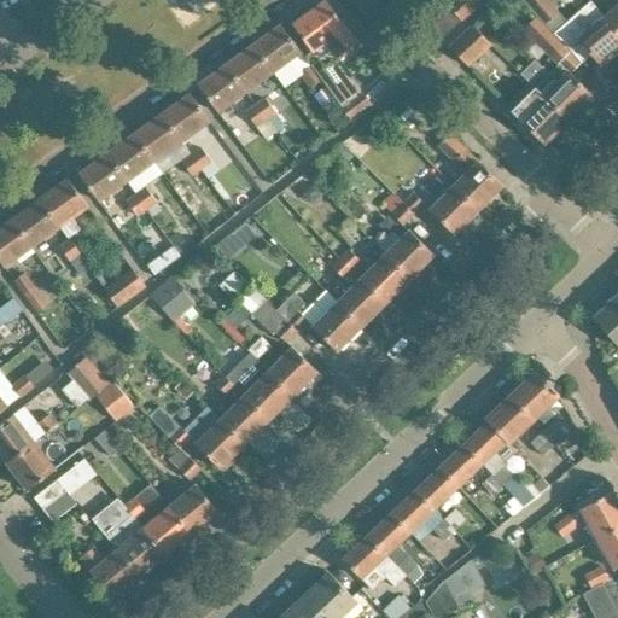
[(325,0),(292,24),(312,50),(305,54),(351,121),(373,105),(396,81),(383,66),(360,87),(339,59),(347,52),(350,48),(351,50),(354,47),(353,46),(359,40),(345,27),(325,0)]
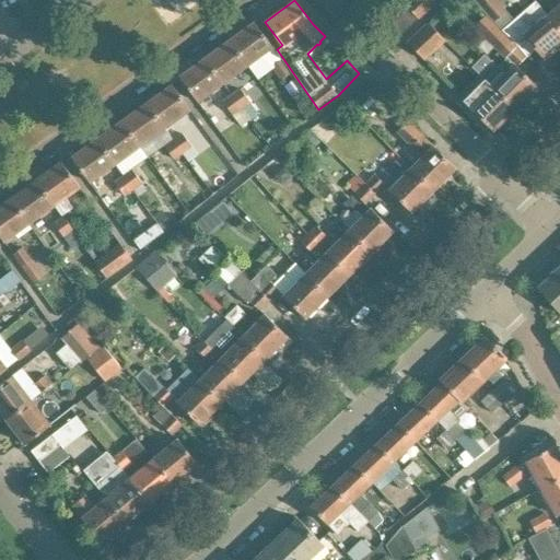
[(430,0),(411,0),(405,7),(417,19),(433,3),(430,0)]
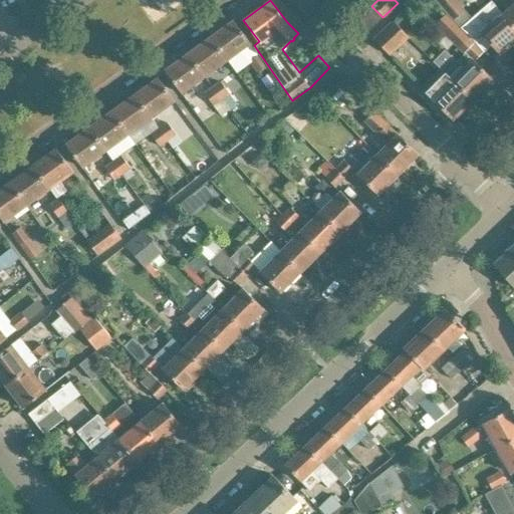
[(457,0),(434,0),(446,13),(454,20),(466,10),(457,0)]
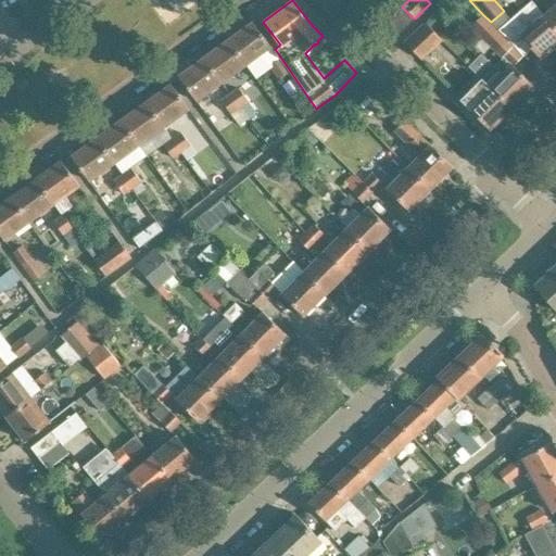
[(555,45),(555,28),(544,14),(532,0),(498,29),(506,38),(508,40),(522,57),(532,49),(540,59),(555,45)]
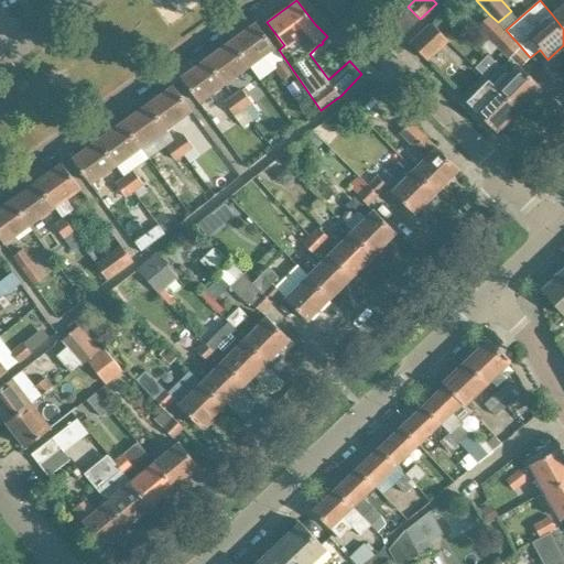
[(563,0),(562,0),(563,1),(563,3),(552,14),(563,29),(563,0)]
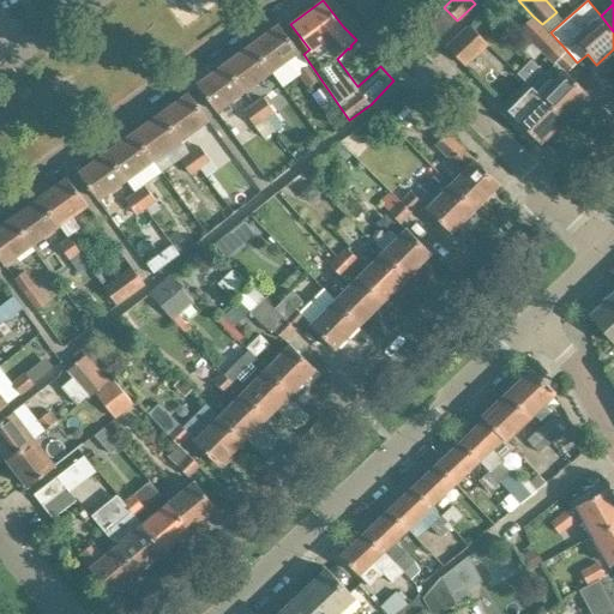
[(542,24),(533,16),(518,29),(548,59),(561,44),(559,42),(551,32),(548,30),(542,24)]
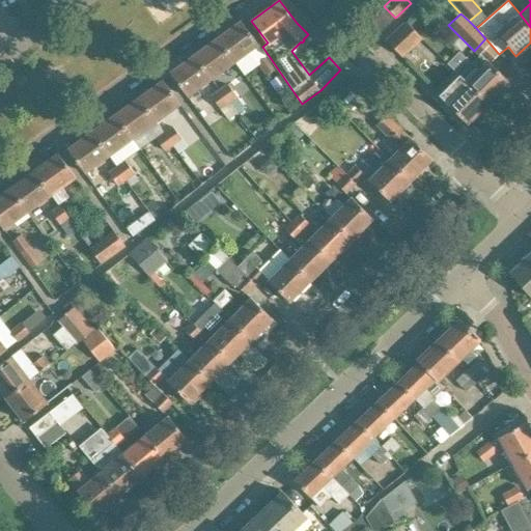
[(384,39),(402,57),(421,37),(403,20),(384,39)]
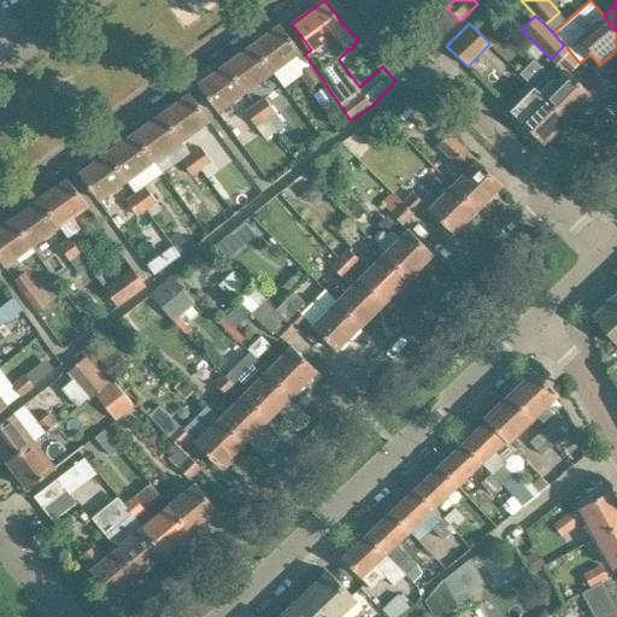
[(280,24),(252,43),(272,71),(300,52),(280,24)]
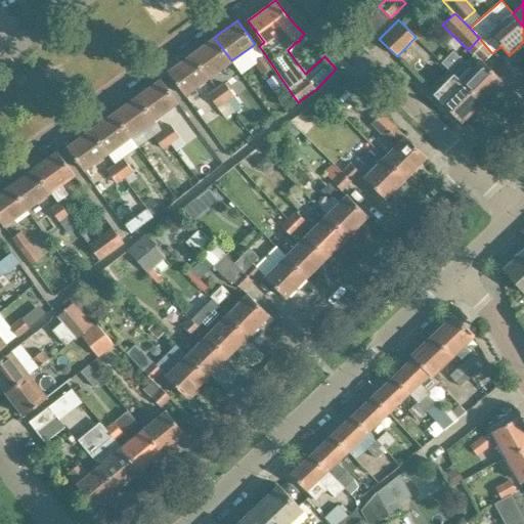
[(214,37),(190,54),(208,78),(231,60),(214,37)]
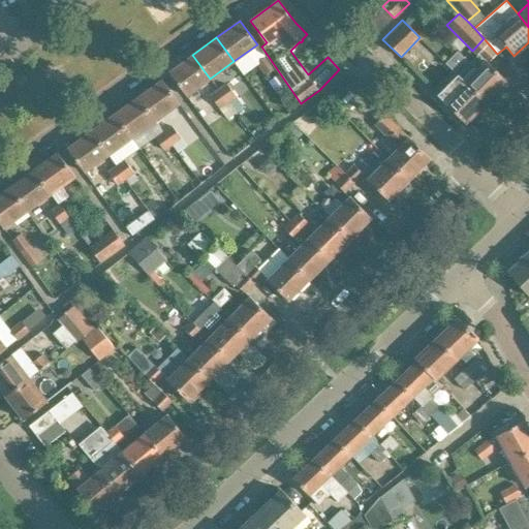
[(464,58),(453,69),(486,102),(506,81),(478,54),(469,63),(464,58)]
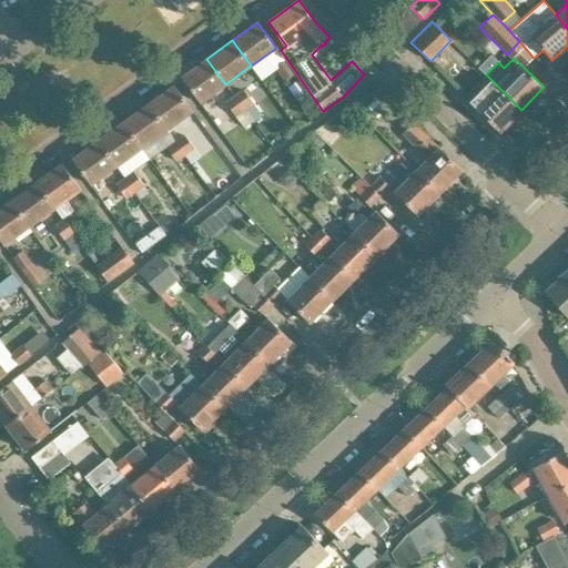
[(206,59),(182,78),(200,103),(225,84),(206,59)]
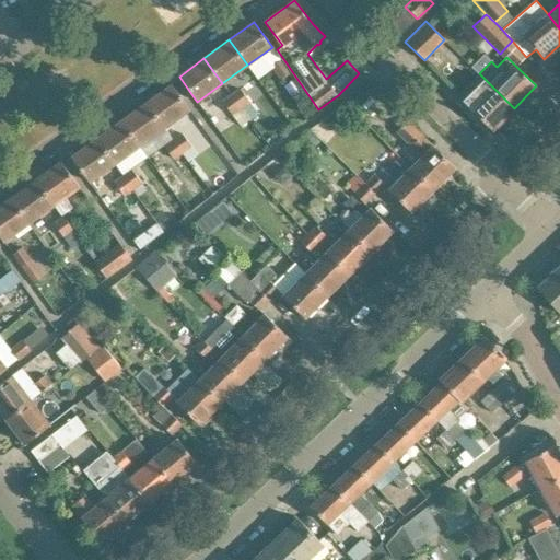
[(281,58),(270,66),(280,78),(291,70),(281,58)]
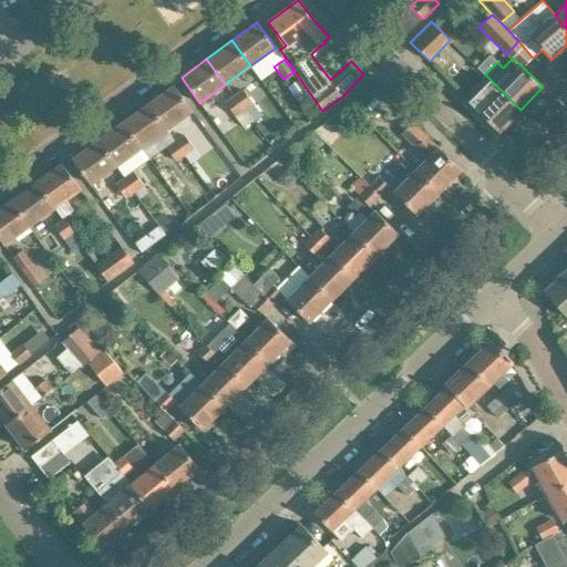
[(487,76),(465,99),(476,110),(498,132),(521,110),(487,76)]
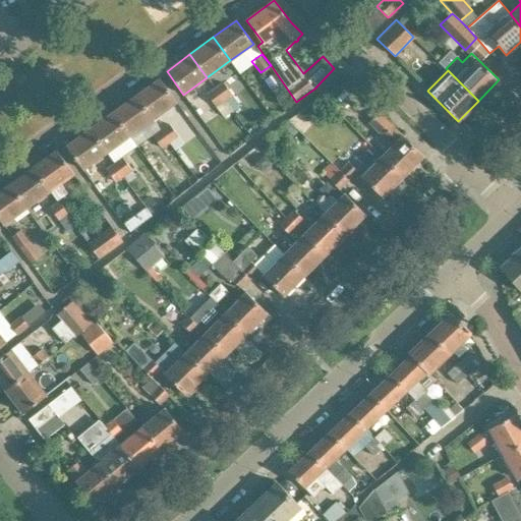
[(153,118),(176,102),(160,78),(136,96),(153,118)]
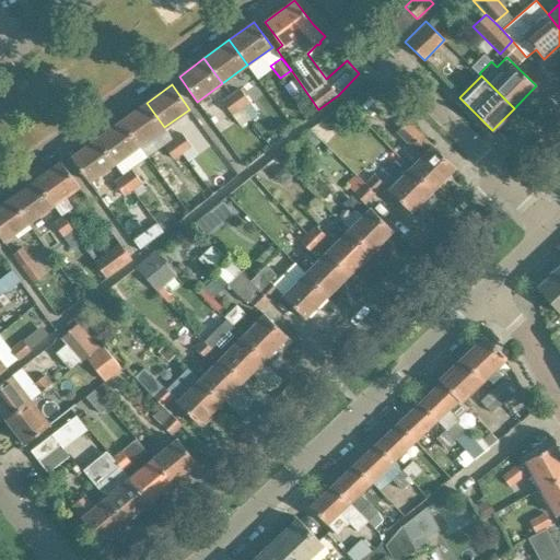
[(249,102),(240,86),(230,93),(241,108),(249,102)]
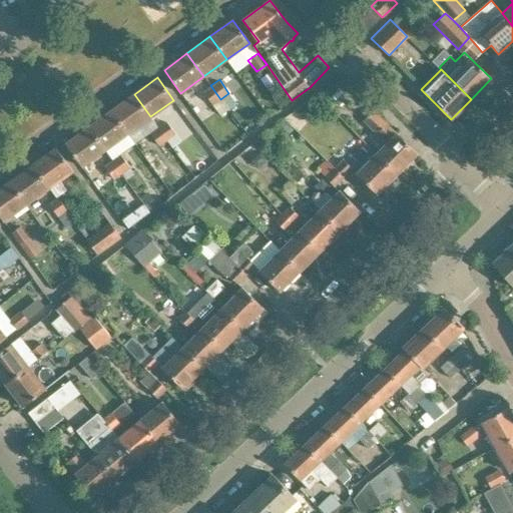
[(210,85),(202,92),(212,105),(220,115),(227,110),(220,99),(210,85)]
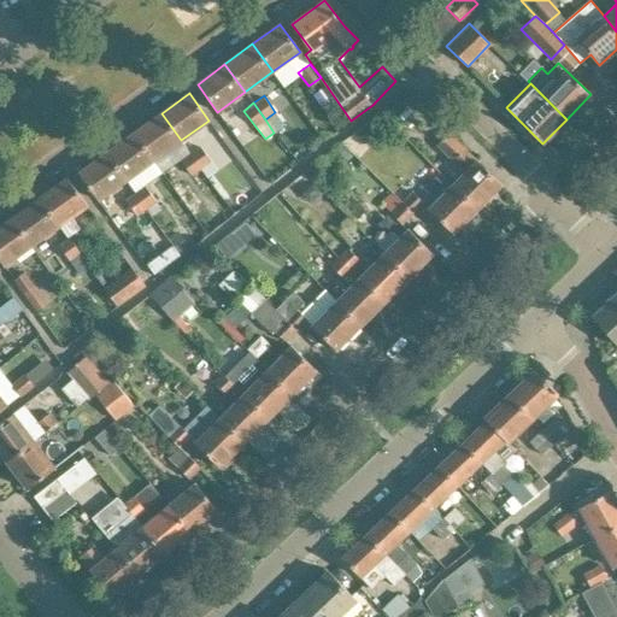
[(162,113),(134,133),(153,160),(181,140),(162,113)]
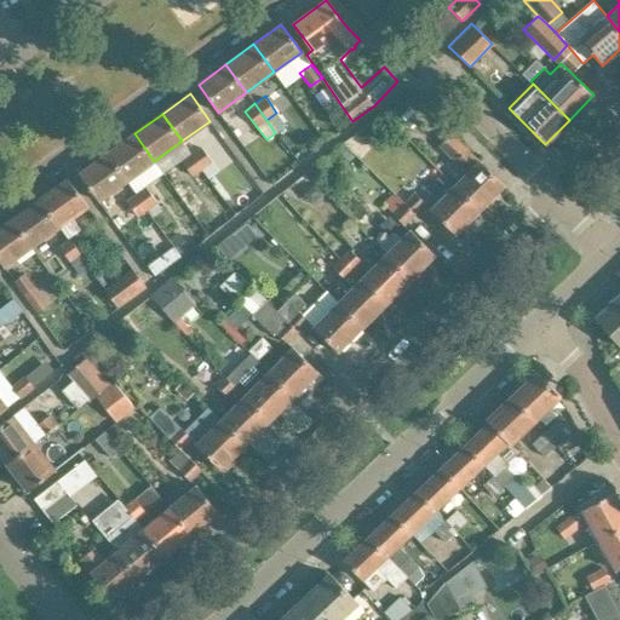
[(372,149),(356,132),(346,143),(362,159),(372,149)]
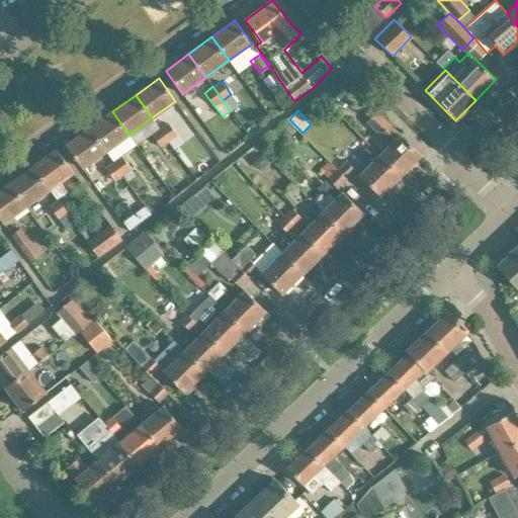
[(112,111),(89,128),(105,152),(128,135),(112,111)]
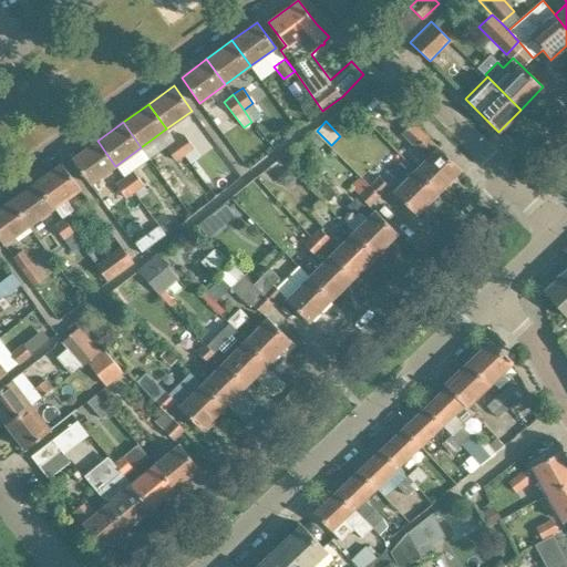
[(412,123),(402,134),(418,150),(426,158),(416,169),(439,192),(461,169),(439,147),(437,147),(412,123)]
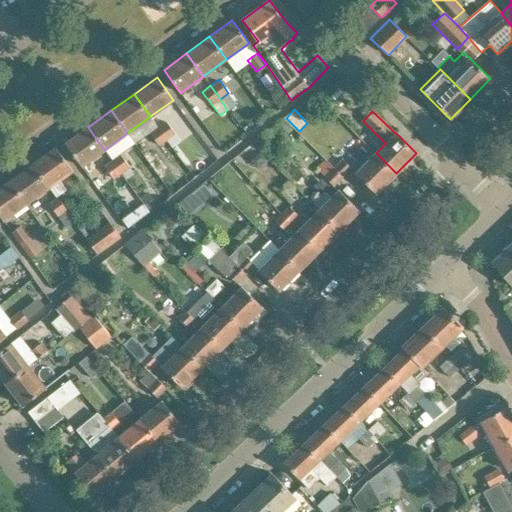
[(165,120),(157,126),(167,141),(175,134),(165,120)]
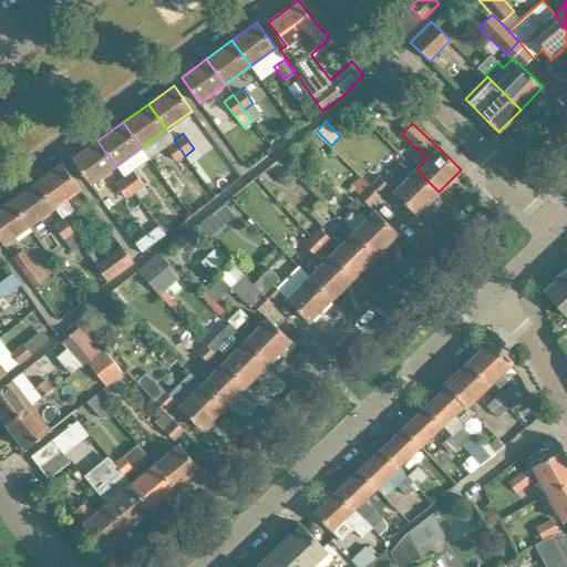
[(174,140),(165,146),(176,162),(185,156),(174,140)]
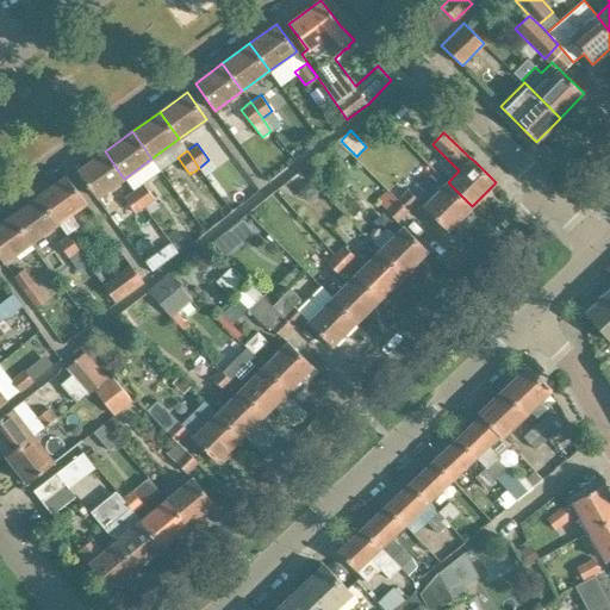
[(105,151),(78,172),(97,198),(124,179),(105,151)]
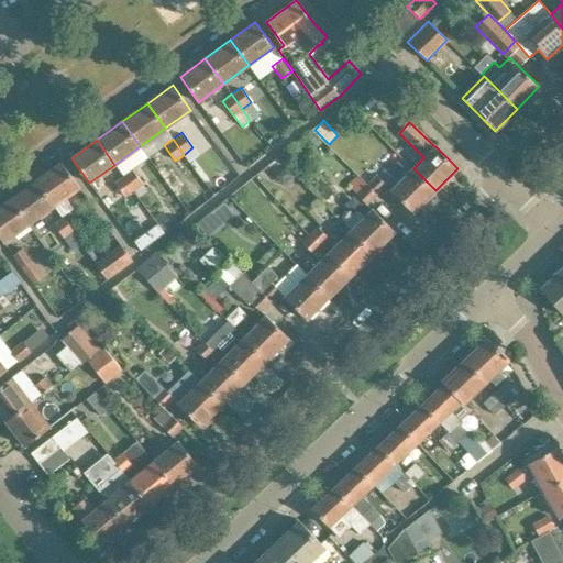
[(62,163),(36,180),(55,206),(79,188),(62,163)]
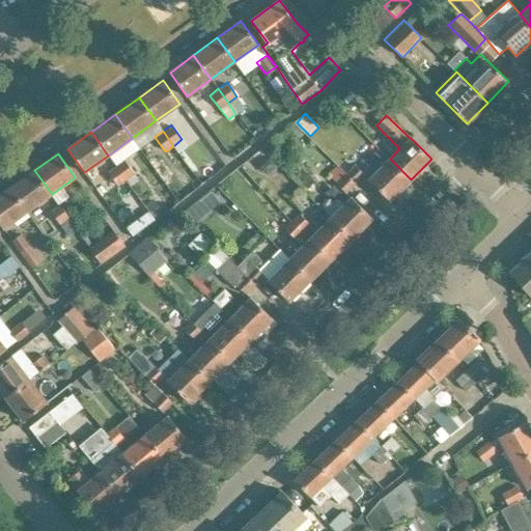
[(124,159),(115,165),(126,179),(135,173),(124,159)]
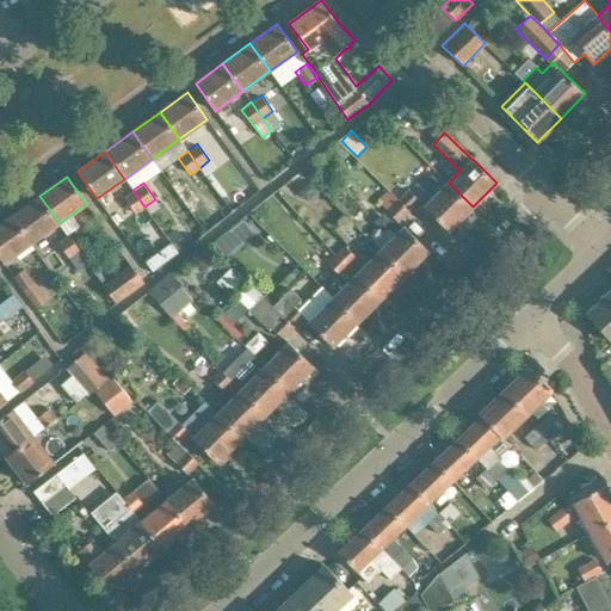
[(424,208),(431,214),(449,232),(473,207),(449,183),(424,208)]
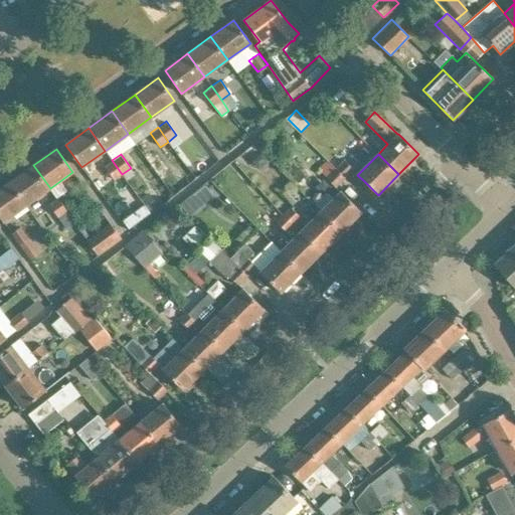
[(343,159),(334,168),(344,178),(353,169),(343,159)]
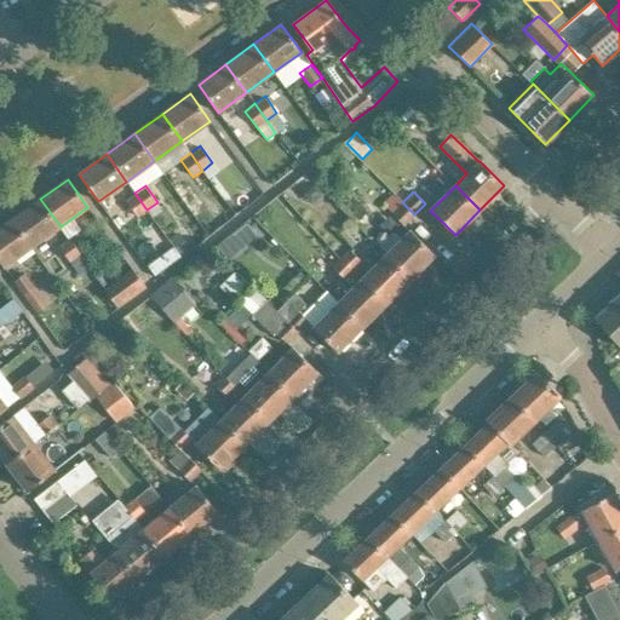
[(147,210),(135,193),(125,200),(137,217),(147,210)]
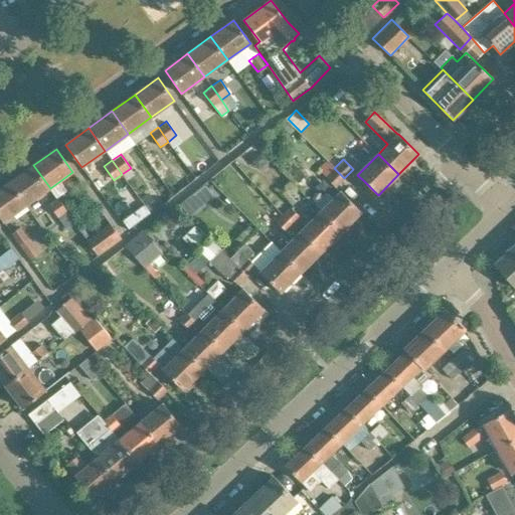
[(318,170),(325,177),(335,187),(344,178),(334,168),(327,161),(318,170)]
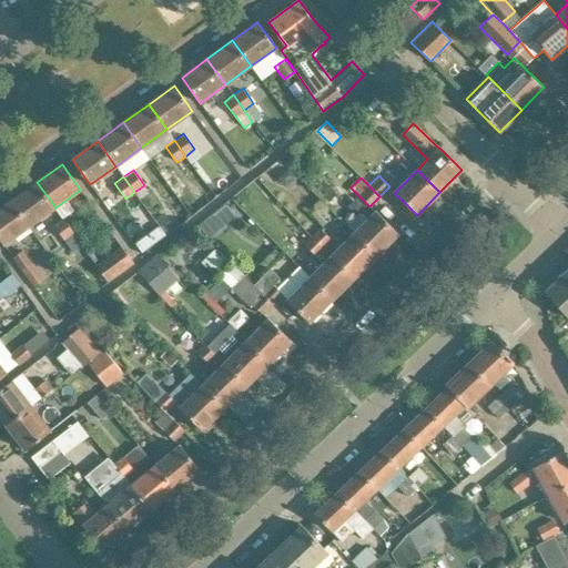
[(37,182),(11,201),(30,226),(56,208),(37,182)]
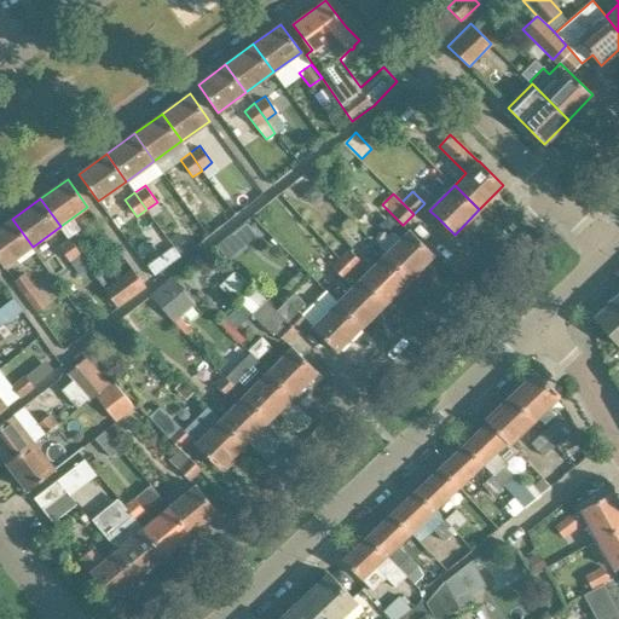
[(12,219),(0,227),(0,261),(4,267),(33,247),(12,219)]
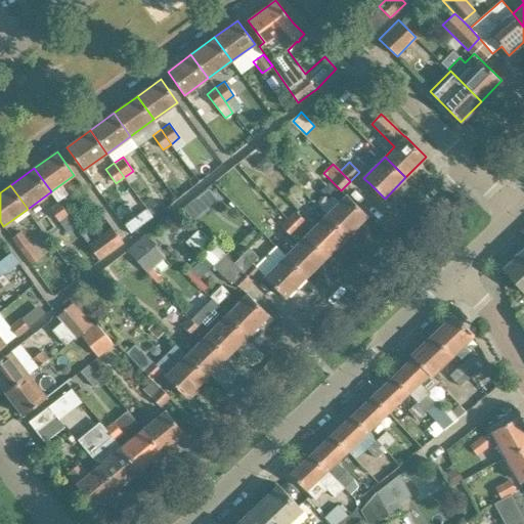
[(346,194),(325,215),(347,235),(367,215),(346,194)]
